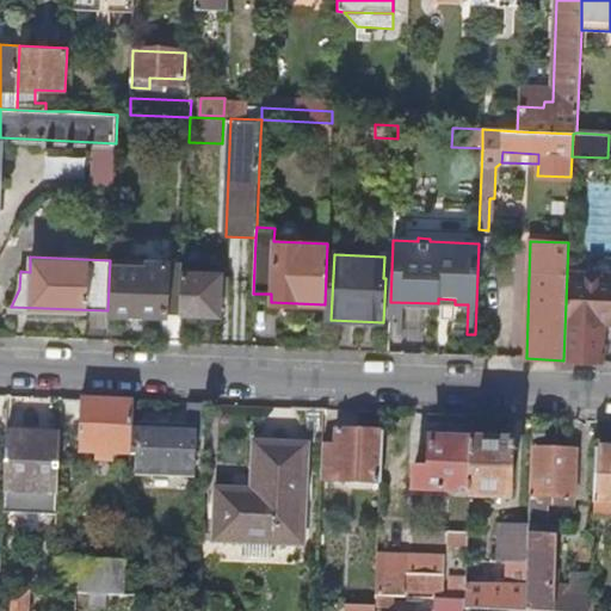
[(180,344),(181,314),(184,272),(184,264),(110,260),(107,310),(164,313),(162,343),(180,344)]
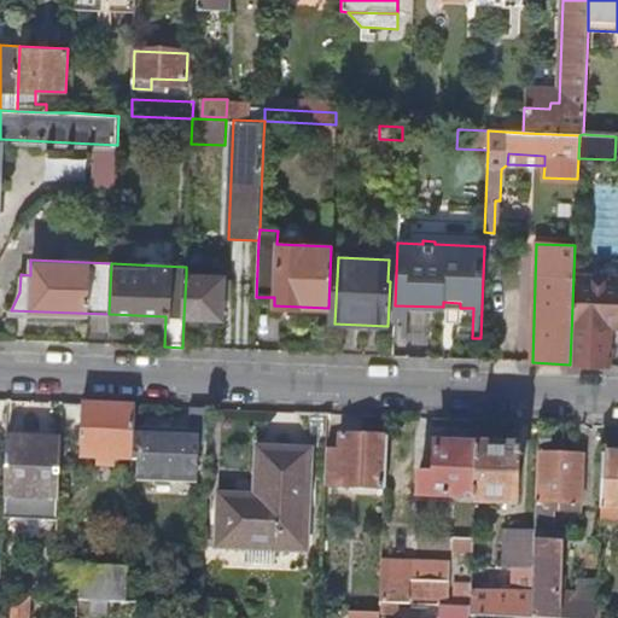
[(225,277),(186,275),(184,318),(222,319),(225,277)]
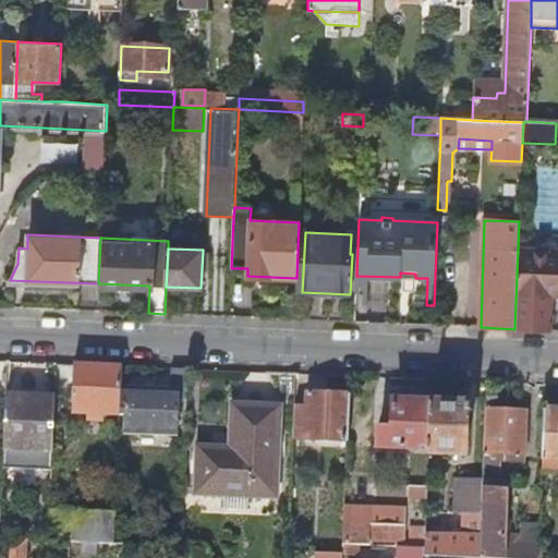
[(557,294),(557,251),(518,250),(514,329),(549,330),(550,294),(557,294)]
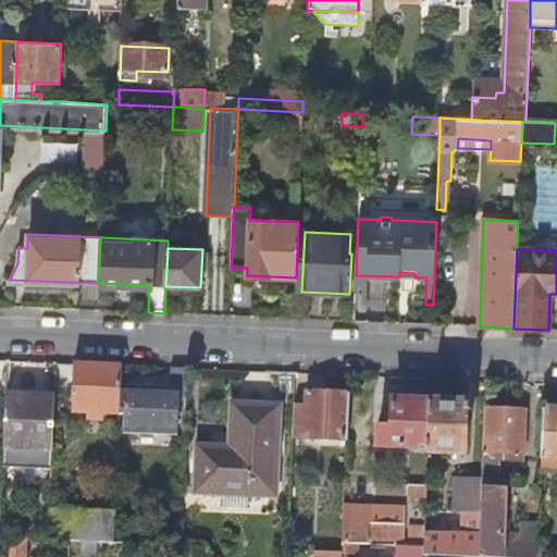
[(121,388),(121,367),(74,364),(72,413),(89,415),(89,422),(102,422),(103,415),(120,416),(121,388)]
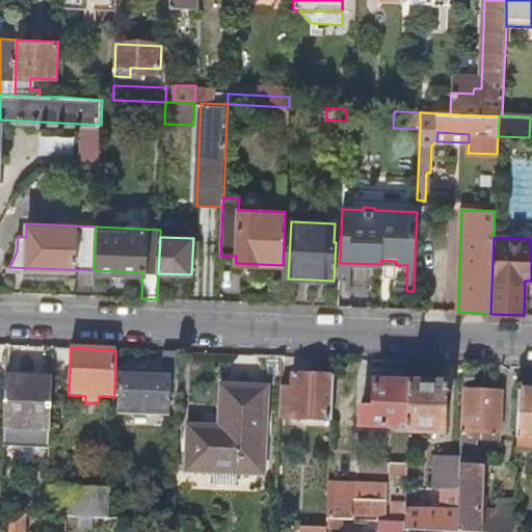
[(170,382),(177,382),(178,352),(163,352),(162,382),(155,381),(155,373),(115,371),(114,397),(118,397),(118,411),(154,413),(154,404),(169,405),(170,382)]
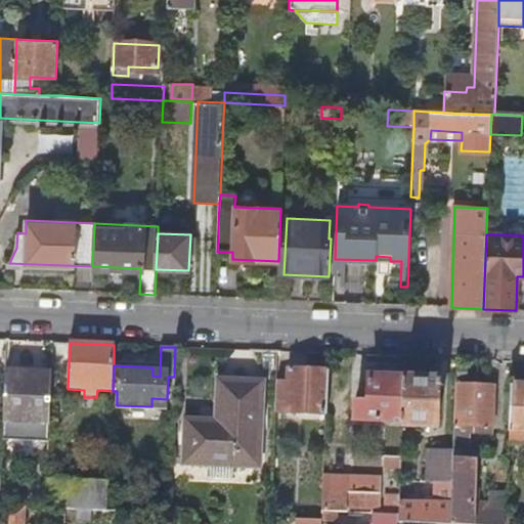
[(289,383),(276,382),(275,412),(326,415),(328,370),(290,368),(289,383)]
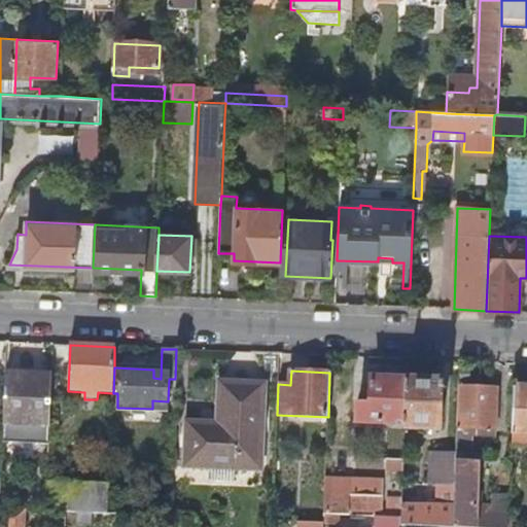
[(4,425),(50,427),(53,378),(6,376),(4,425)]
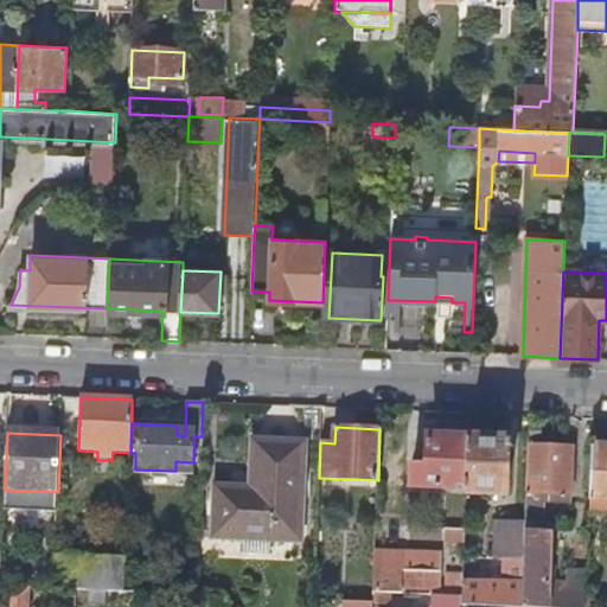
[(454,485),(466,485),(468,439),(428,436),(427,465),(414,465),(413,487),(454,489),(454,485)]
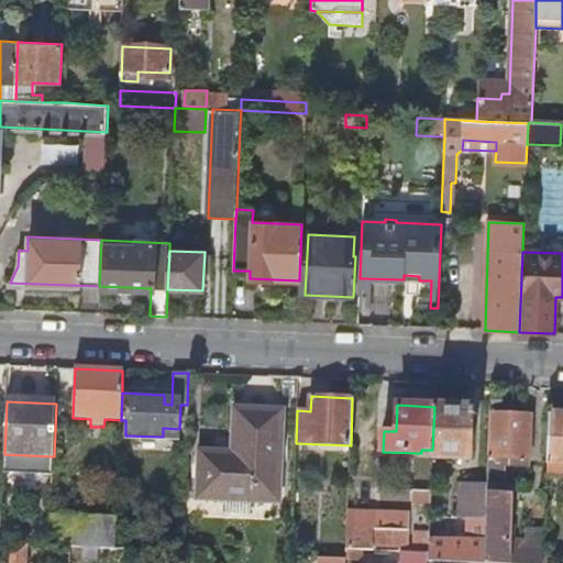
[(434,407),(432,450),(432,459),(470,461),(472,408),(434,407)]
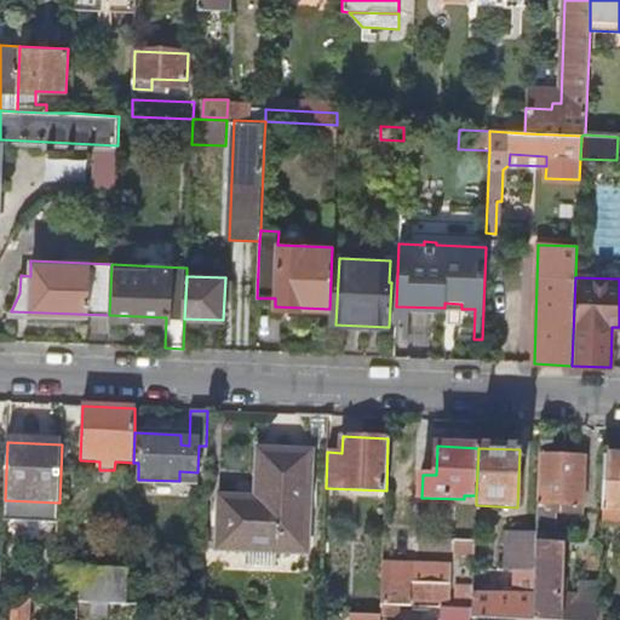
[(277,552),(277,555),(309,556),(313,452),(258,449),(257,498),(220,495),(218,550),(277,552)]
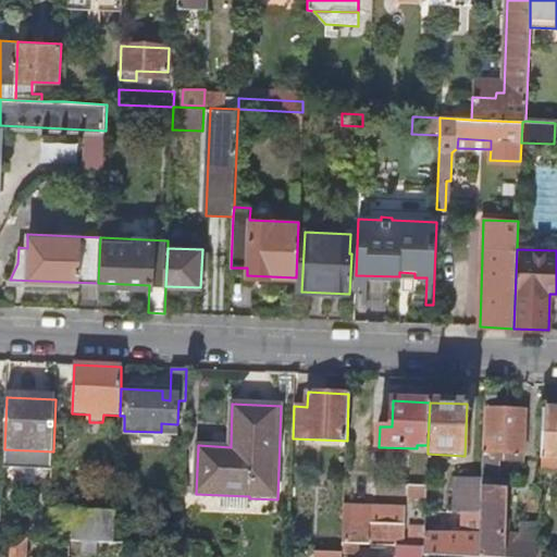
[(486,454),(483,454),(482,481),(482,482),(499,483),(500,466),(499,466),(499,455),(523,456),(524,411),(487,409),(486,454)]
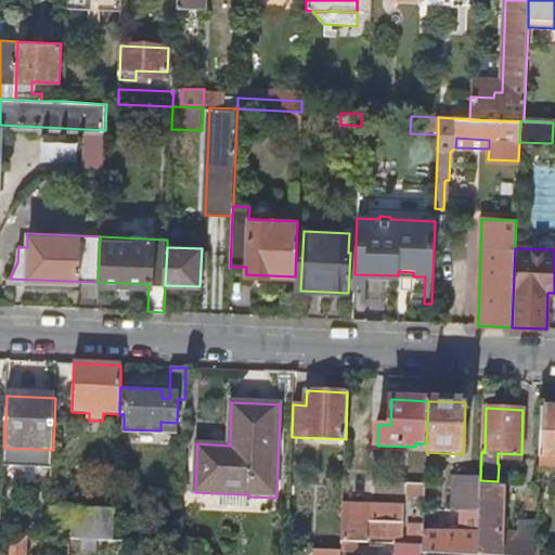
[(554,409),(542,409),(540,467),(554,467),(554,409)]
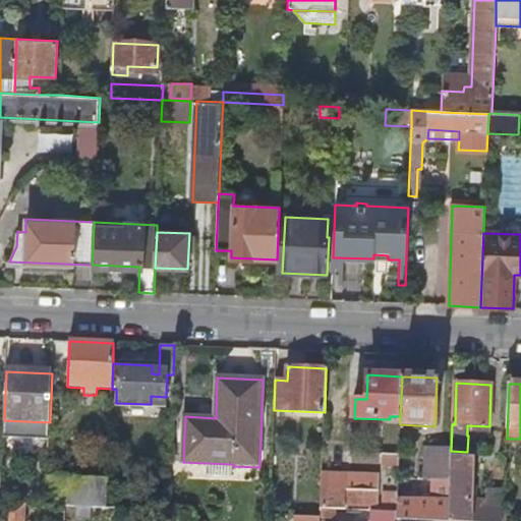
[(435,480),(450,481),(451,457),(451,451),(451,450),(426,449),(424,480),(435,480)]
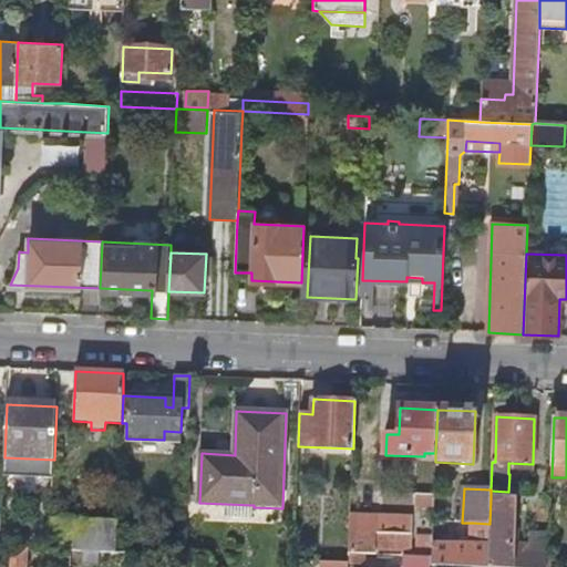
[(433,508),(434,496),(418,496),(418,507),(433,508)]
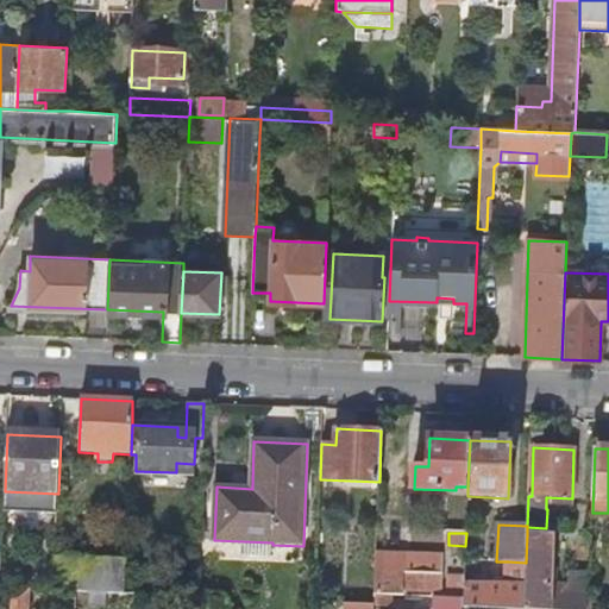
[(523,608),(586,608),(589,573),(552,571),(553,535),(527,534),(526,563),(523,608)]
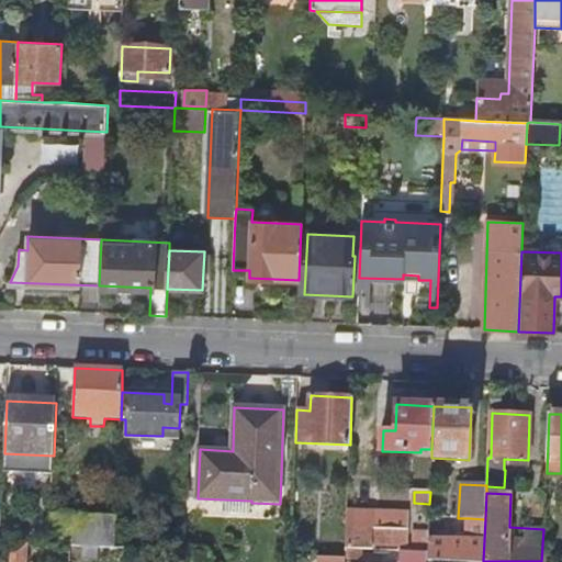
[(346,550),(361,550),(373,551),(373,547),(406,548),(407,531),(373,529),(374,513),(347,512),(346,550)]
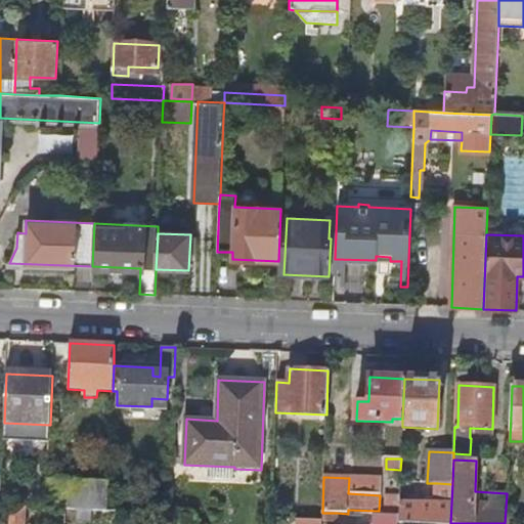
[(381,479),(349,478),(348,493),(380,495),(381,479)]
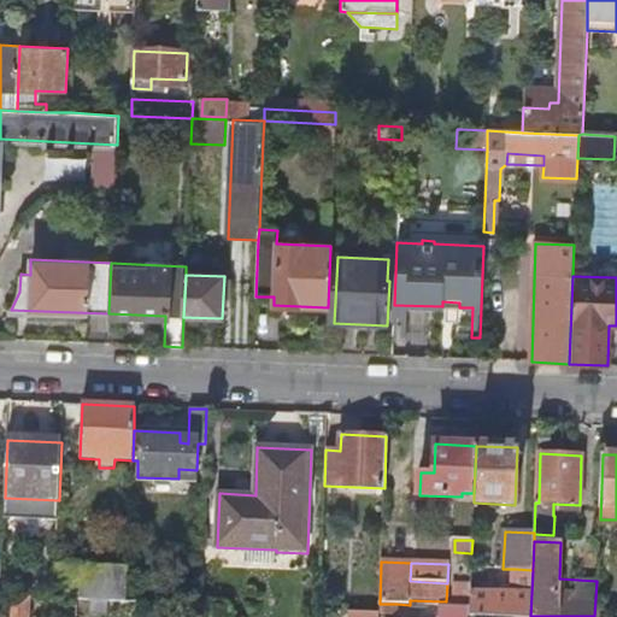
[(56,599),(78,600),(109,601),(127,601),(128,566),(57,564),(56,599)]
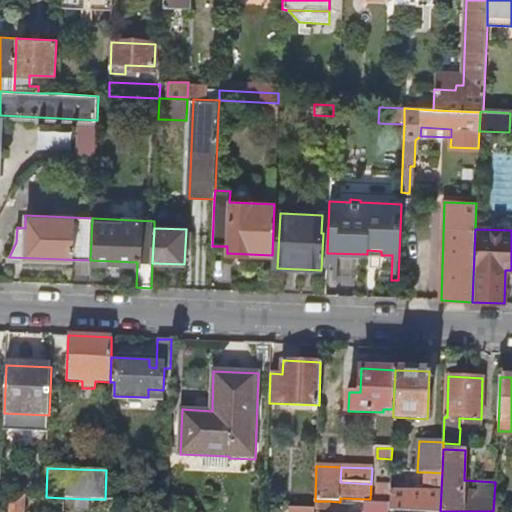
[(440,511),(442,473),(427,472),(426,493),(390,492),(389,504),(389,511),(401,511),(440,511)]
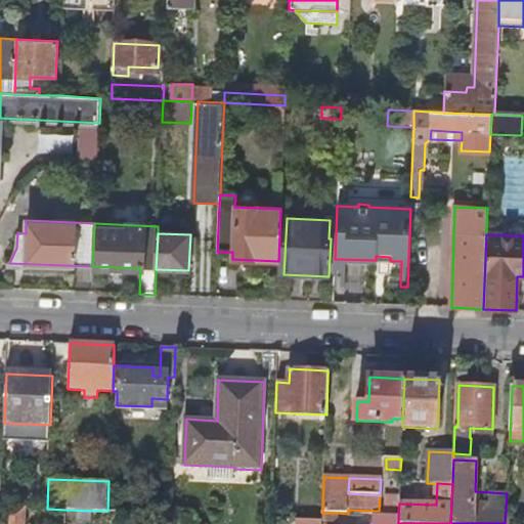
[(398,516),(399,504),(399,498),(385,497),(384,515),(398,516)]
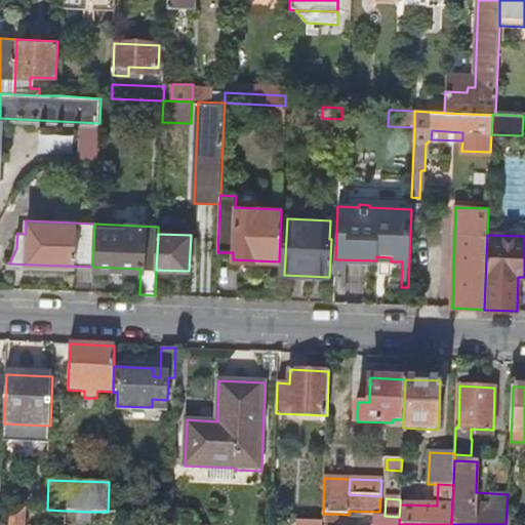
[(26,524),(27,510),(9,509),(8,524),(26,524)]
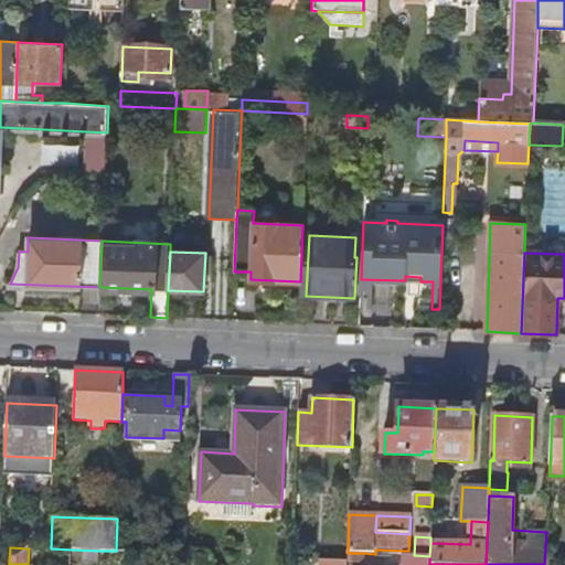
[(362,564),(363,553),(348,553),(348,558),(347,564),(362,564)]
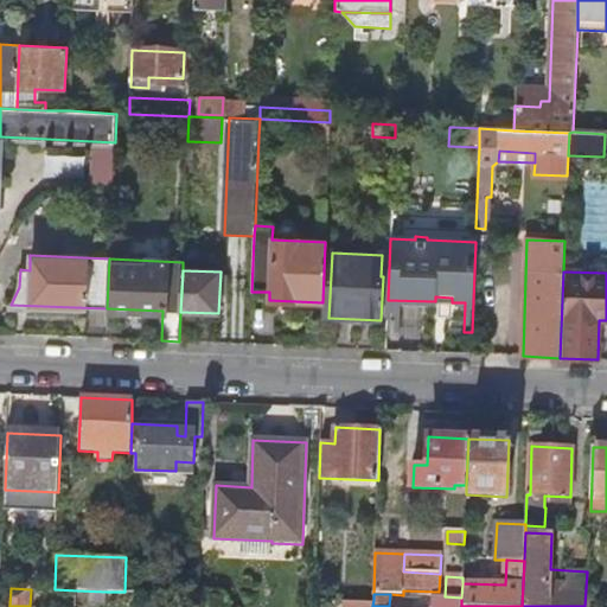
[(461,606),(461,598),(445,596),(433,596),(432,606),(461,606)]
